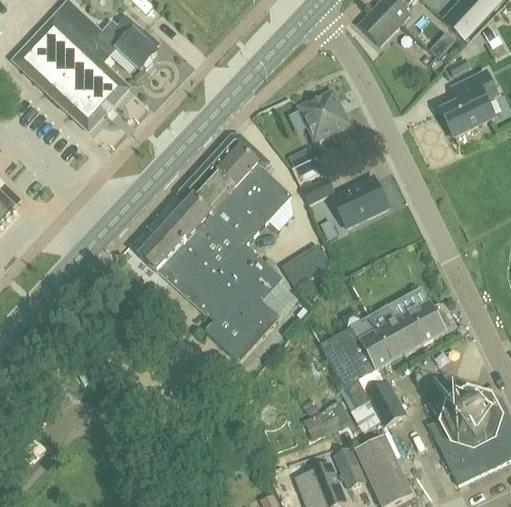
[(59,9),(110,55),(117,48),(140,69),(143,66),(145,68),(151,62),(149,59),(156,51),(152,48),(158,42),(143,29),(142,31),(126,16),(116,26),(111,21),(101,32),(68,0),(67,0),(59,9)]
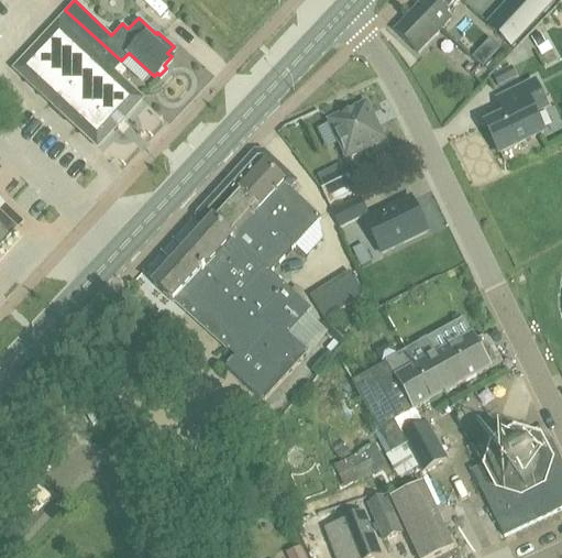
[(142,0),(161,11),(167,0),(142,0)]
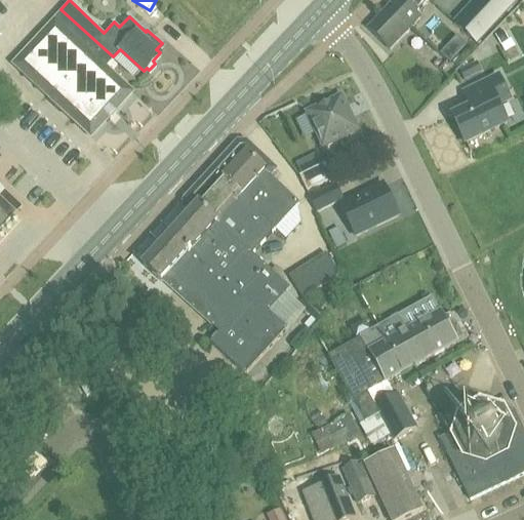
[(387,41),(425,0),(391,0),(368,24),(367,26),(386,43),(387,41)]
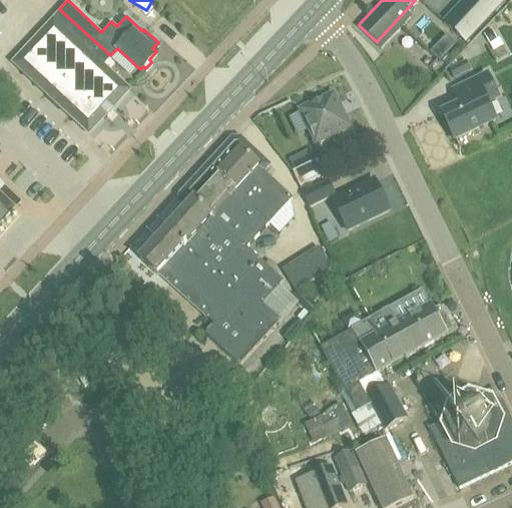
[(457,0),(442,17),(466,39),(502,0),(457,0)]
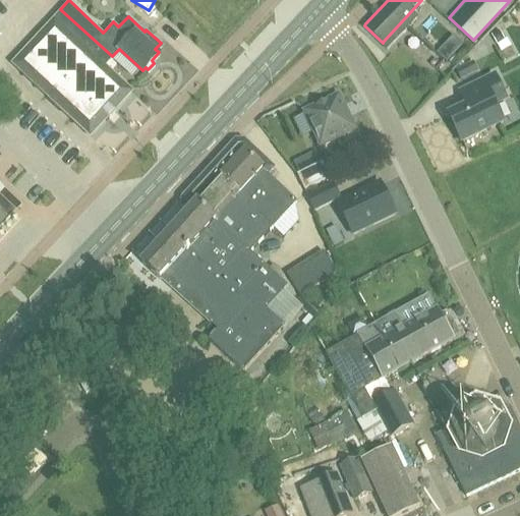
[(105,64),(112,56),(60,9),(53,16),(11,61),(87,132),(104,113),(109,117),(117,109),(112,105),(128,87),(129,87),(105,64)]
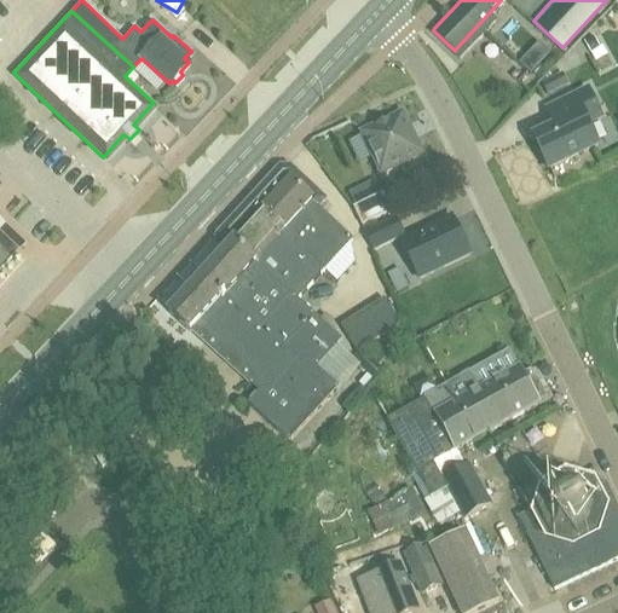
[(599,42),(593,32),(599,28),(595,22),(582,35),(589,48),(599,42)]
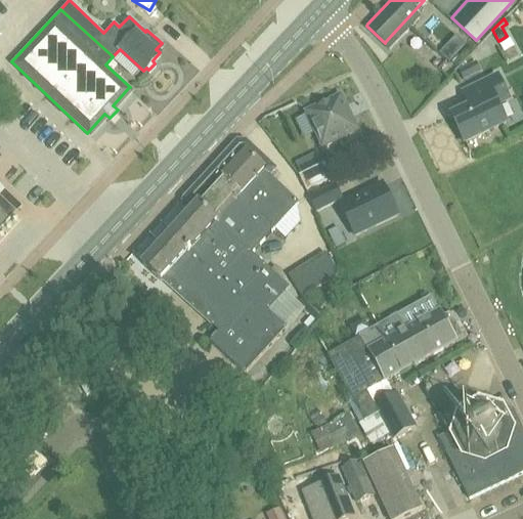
[(447,58),(453,51),(444,43),(438,50),(447,58)]
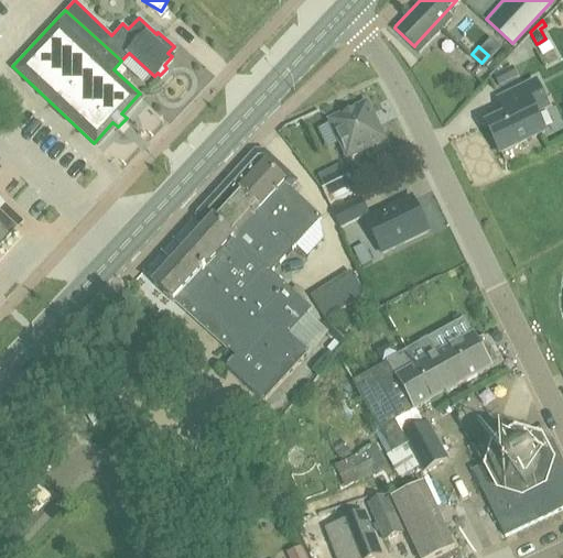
[(497,83),(516,74),(510,63),(491,72),(497,83)]
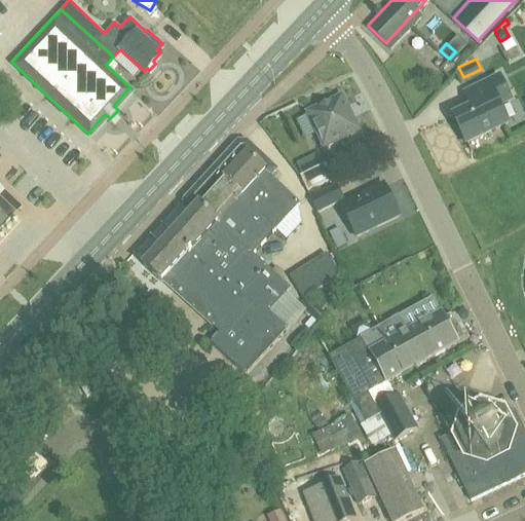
[(476,103),(451,114),(463,141),(504,121),(496,104),(508,98),(496,75),(469,88),(476,103)]
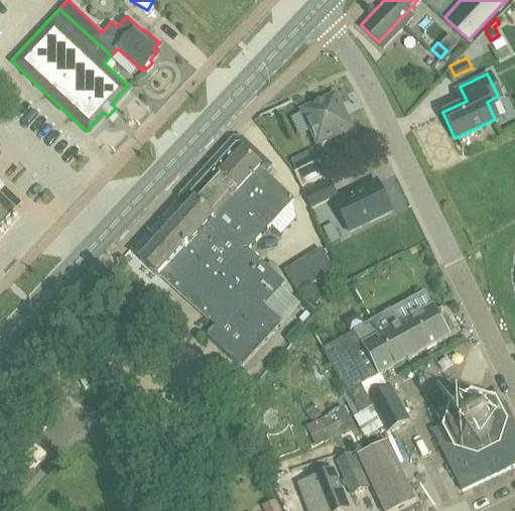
[(335,93),(302,109),(317,141),(351,126),(335,93)]
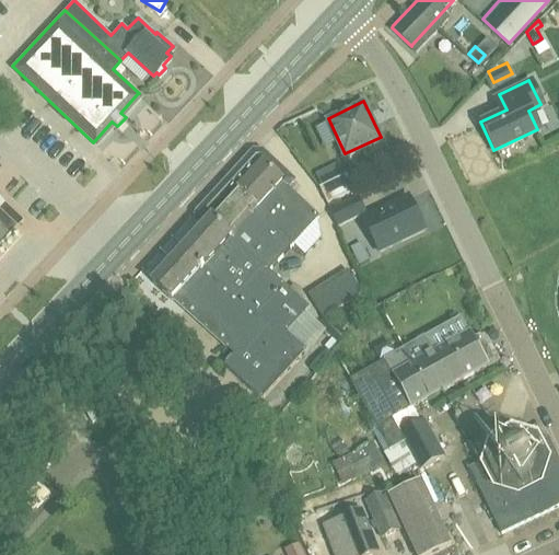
[(212,194),(209,218),(266,270),(269,267),(318,214),(287,185),(293,178),(265,150),(251,151),(212,194)]
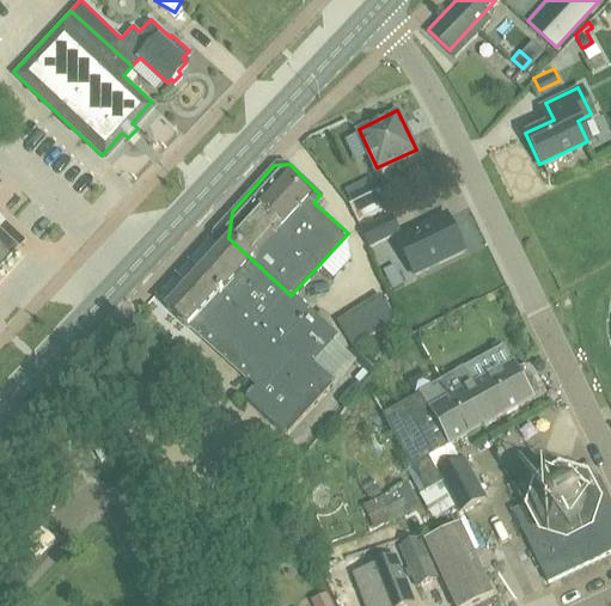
[(349,201),(358,219),(388,204),(379,187),(377,188),(350,201),(349,201)]
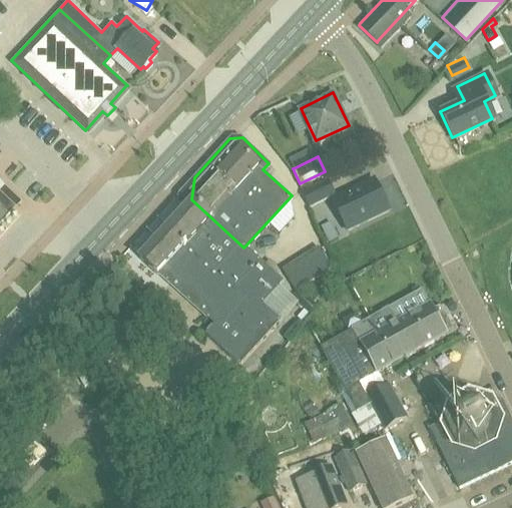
[(309,204),(335,191),(327,176),(302,189),(309,204)]
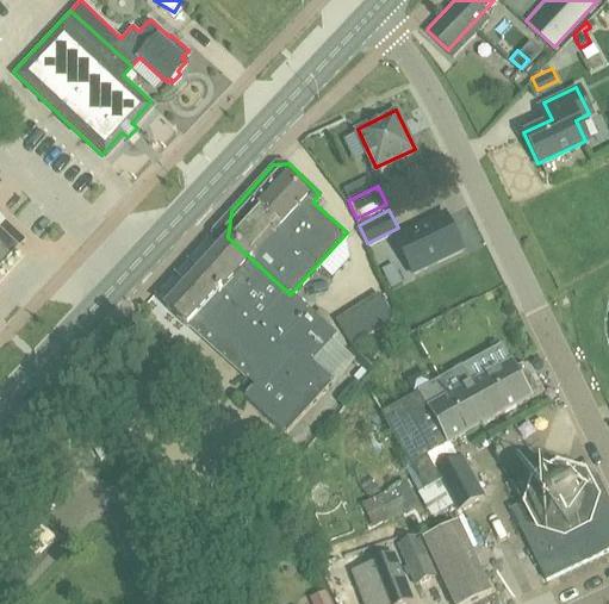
[(463,247),(445,211),(396,234),(414,271),(463,247)]
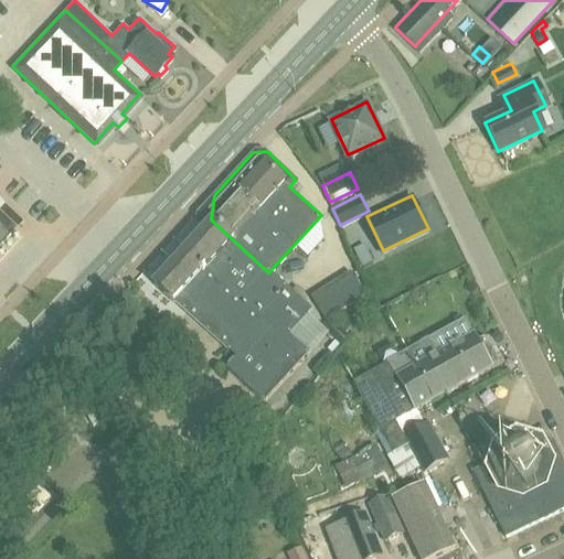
[(0,245),(18,226),(0,208),(0,245)]
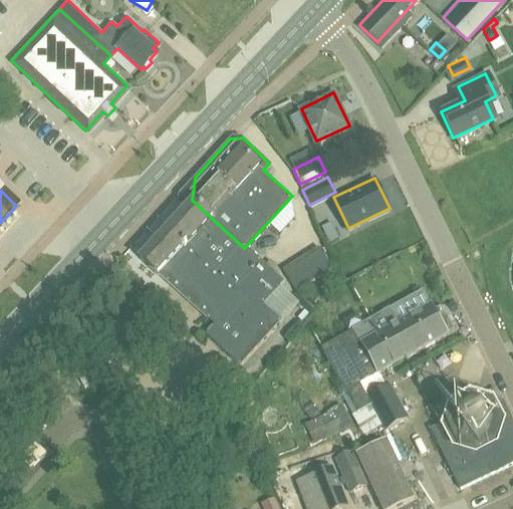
[(244,248),(192,200),(140,256),(157,272),(158,270),(217,325),(208,335),(238,363),(281,317),(297,300),(294,297),(279,283),(283,278),(247,245),(244,248)]
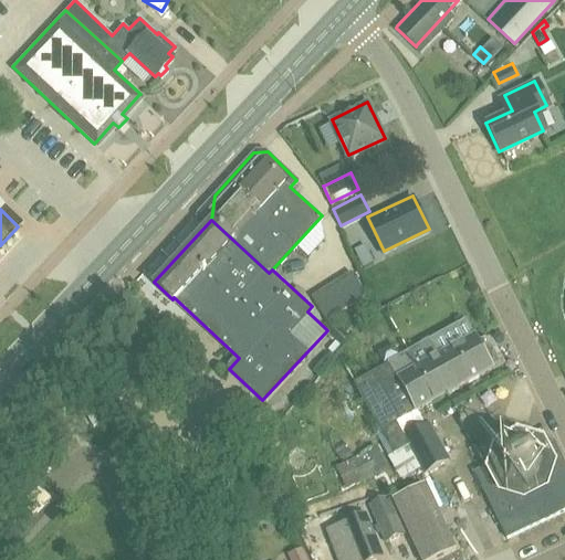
[(353,246),(362,263),(372,259),(363,241),(353,246)]
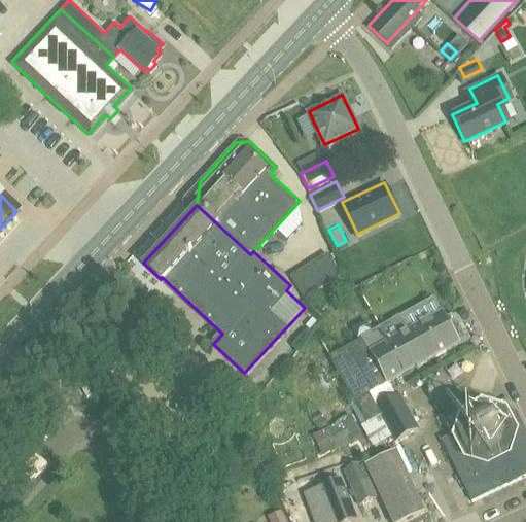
[(304,297),(340,273),(325,250),(289,274),(304,297)]
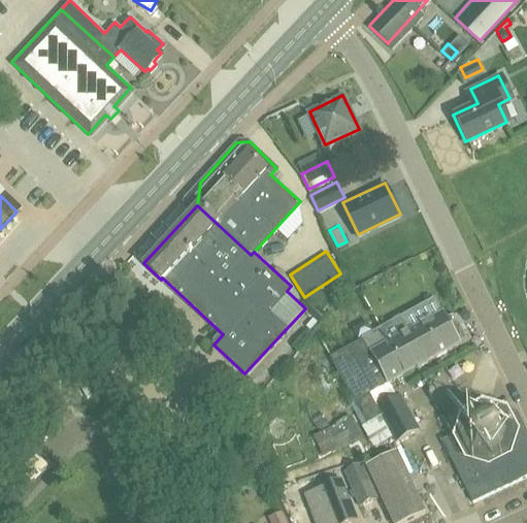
[(310,298),(302,305),(305,308),(319,322),(327,315),(310,298)]
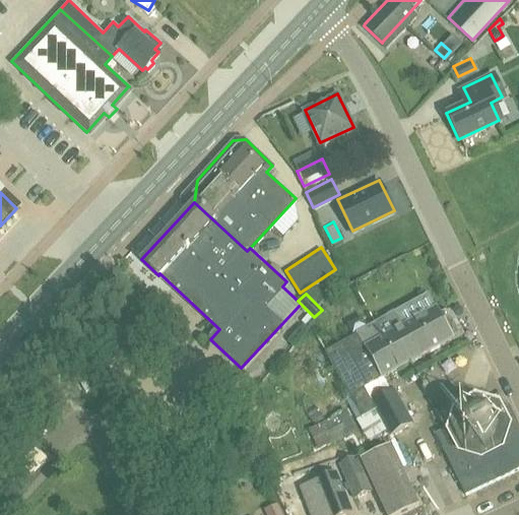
[(358,331),(324,349),(349,392),(363,385),(382,375),(460,332),(450,313),(443,312),(438,315),(434,307),(427,294),(396,310),(392,309),(386,313),(385,316),(358,331)]
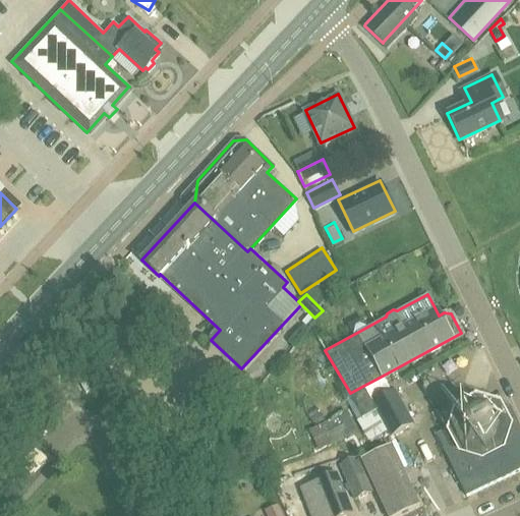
[(371,400),(390,434),(412,420),(394,388),(371,400)]
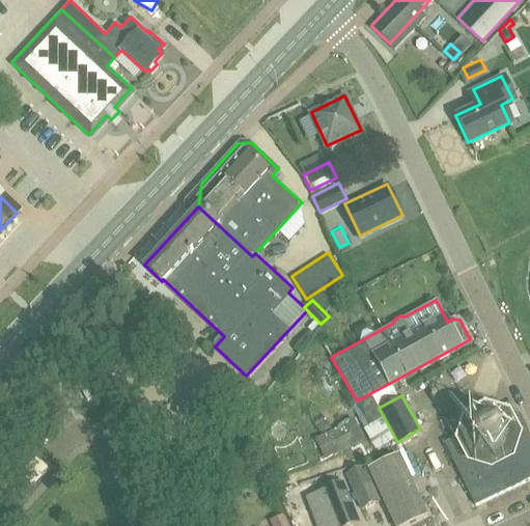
[(261,414),(255,402),(245,406),(251,419),(261,414)]
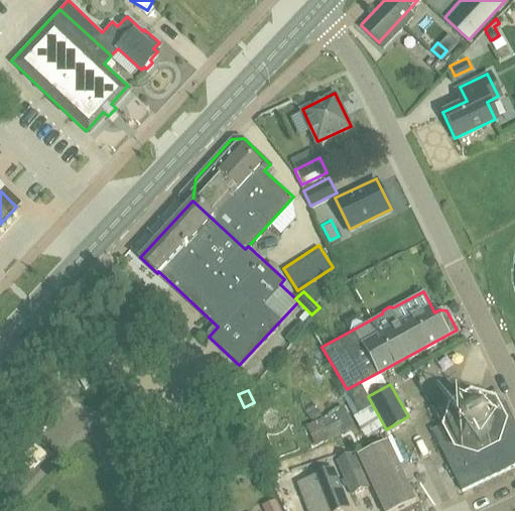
[(432,429),(462,488),(514,462),(514,424),(504,403),(487,411),(470,409),(467,411),(458,393),(431,408),(440,425),(432,429)]
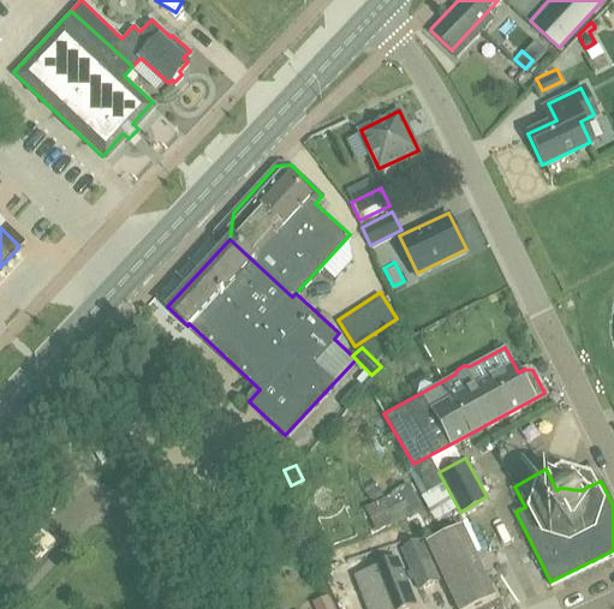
[(387,489),(388,491),(374,499),(387,523),(401,515),(403,518),(419,508),(405,481),(387,489)]
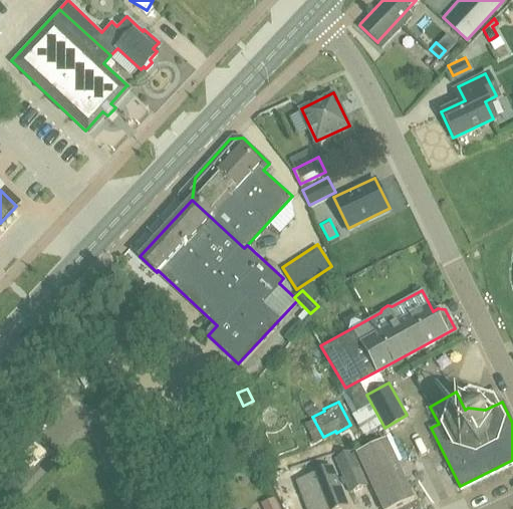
[(277,426),(281,442),(293,438),(288,423),(277,426)]
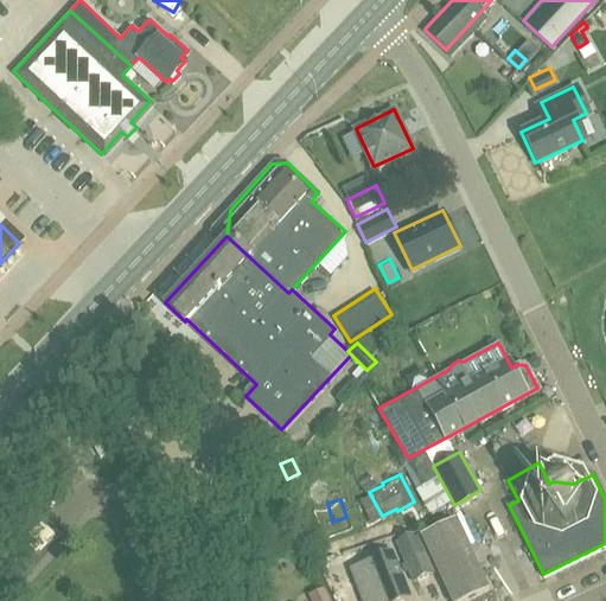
[(455,600),(489,586),(455,517),(420,534),(452,600),(455,600)]
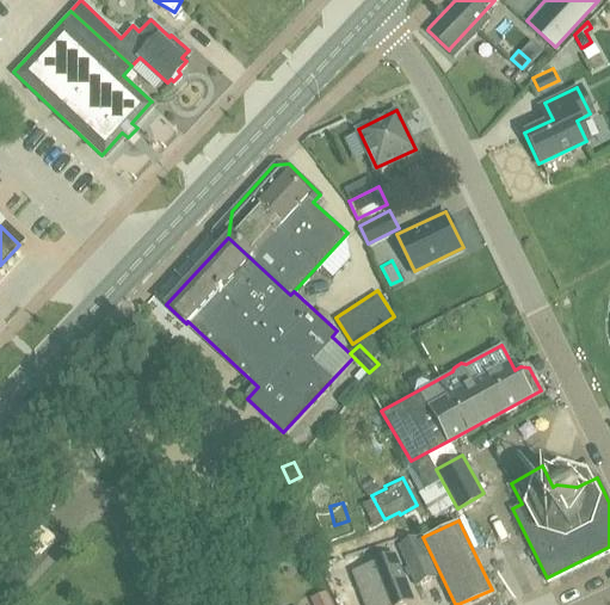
[(396,543),(416,582),(435,574),(418,535),(396,543)]
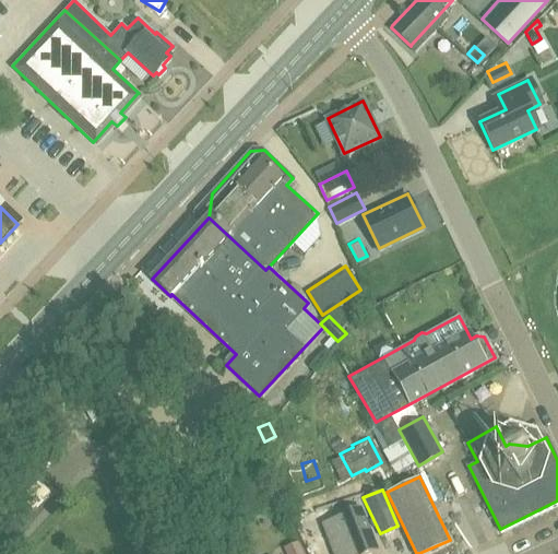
[(334,553),(358,553),(376,547),(359,507),(322,522),(334,553)]
